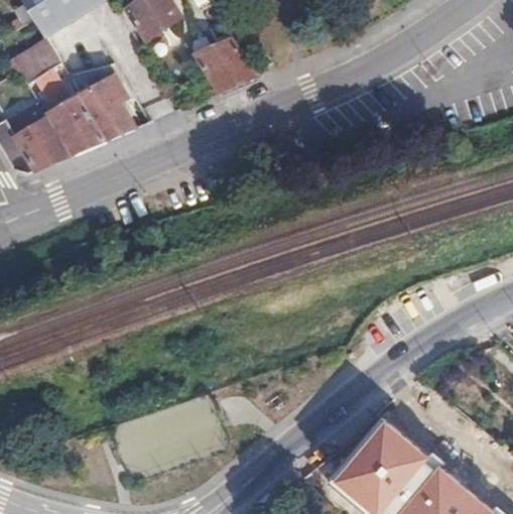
[(18,0),(42,35),(95,0),(18,0)]
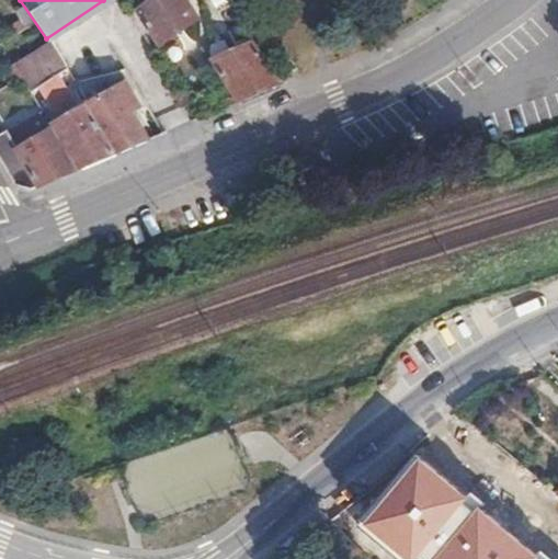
[(140,0),(133,6),(156,40),(194,14),(184,0),(140,0)]
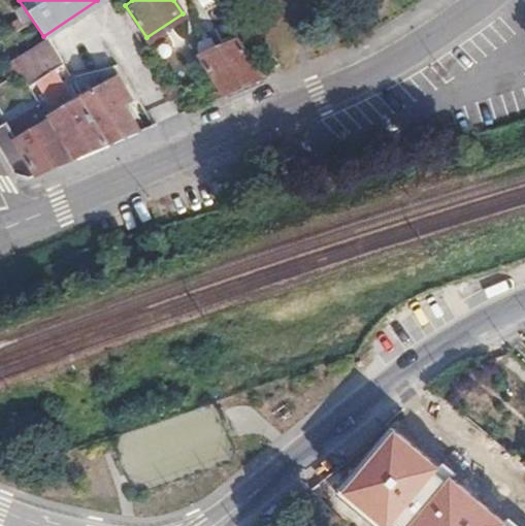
[(48,67),(59,60),(43,36),(33,42),(48,67)]
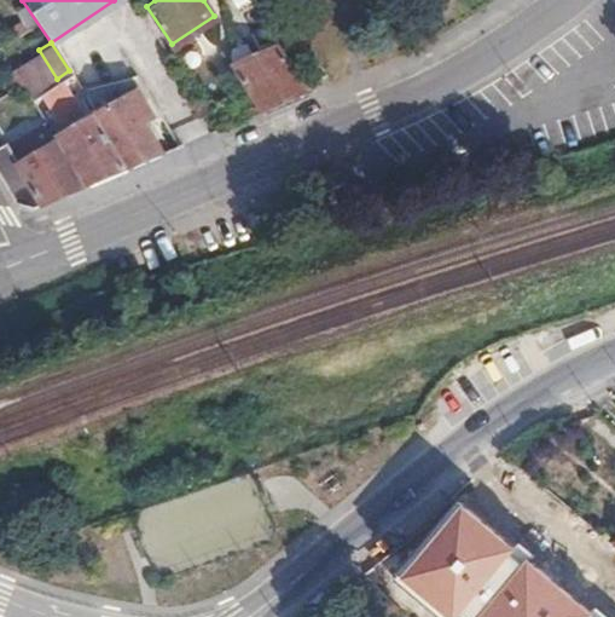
[(259,107),(302,88),(273,44),(231,62),(259,107)]
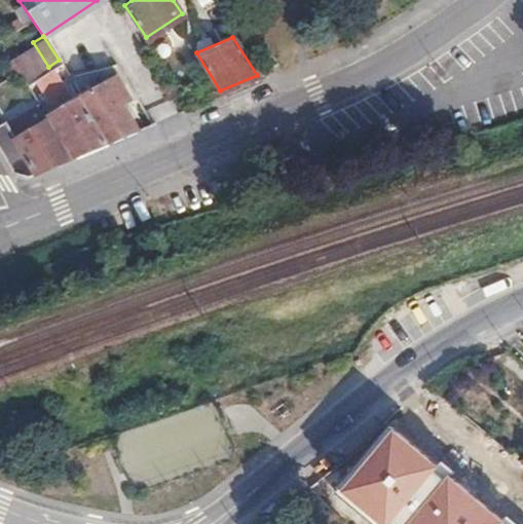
[(246,46),(260,68),(271,61),(258,38),(246,46)]
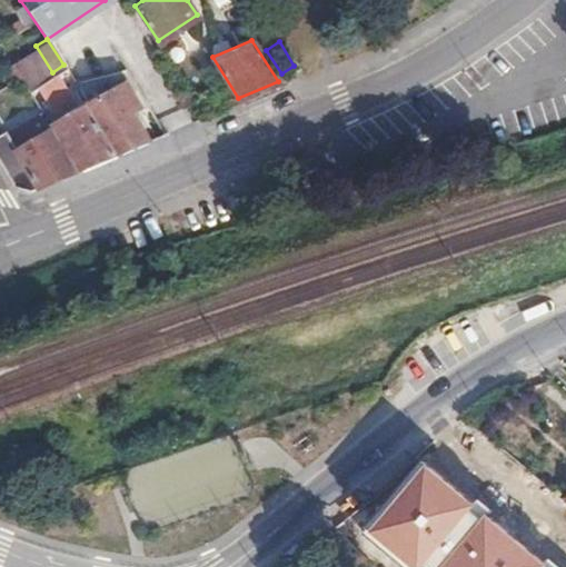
[(72,98),(57,72),(32,87),(46,111),(72,98)]
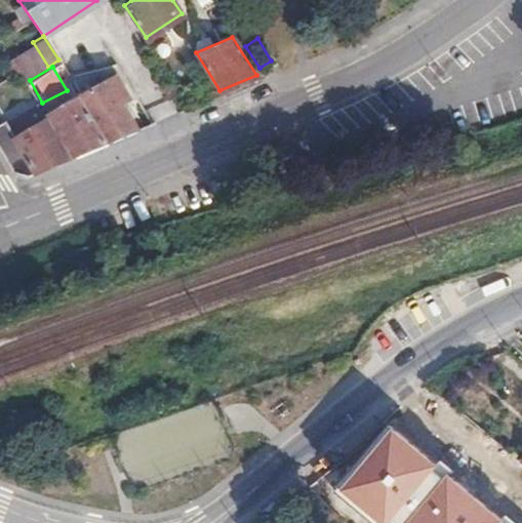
[(47,113),(71,155),(134,127),(119,101),(126,96),(113,75),(47,113)]
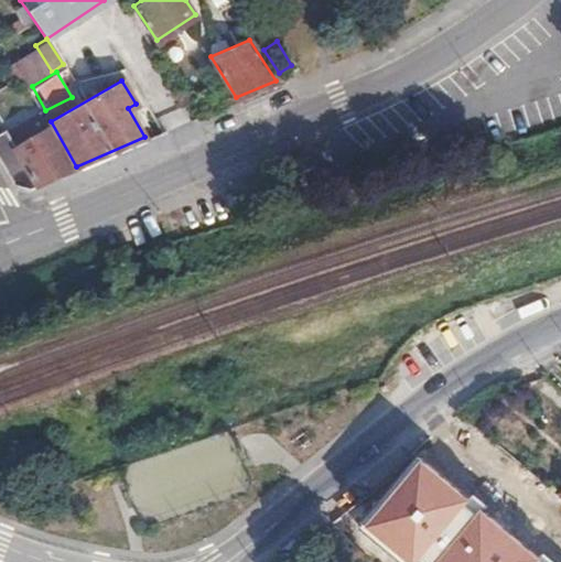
[(14,146),(47,129),(36,110),(4,129),(14,146)]
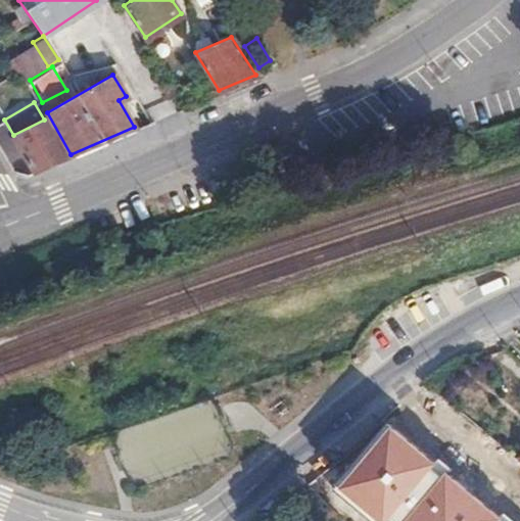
[(0,151),(10,170),(26,175),(66,156),(44,120),(13,135),(4,120),(0,122),(0,151)]
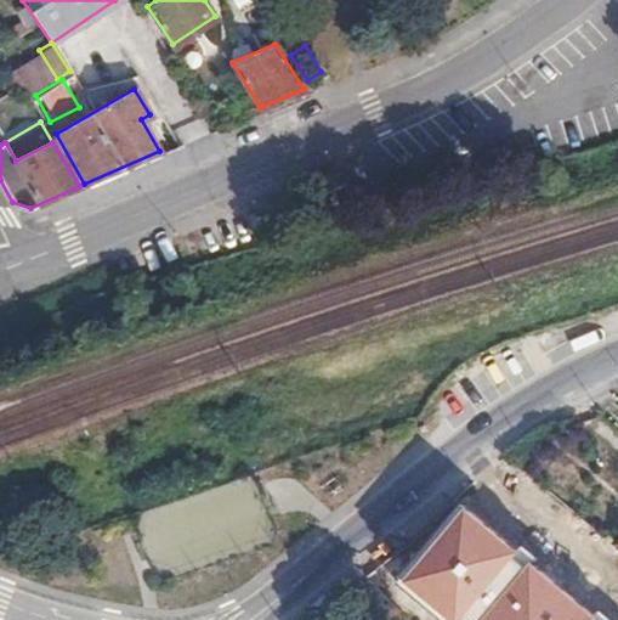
[(455,619),(458,619),(517,552),(466,506),(407,578),(455,619)]
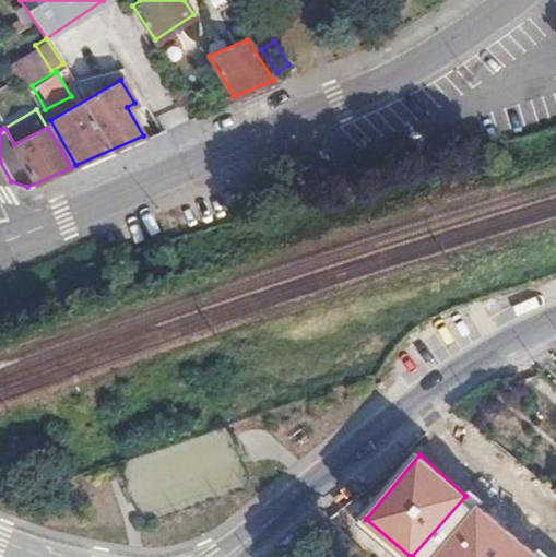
[(432,556),(535,556),(539,554),(477,502),(432,556)]
